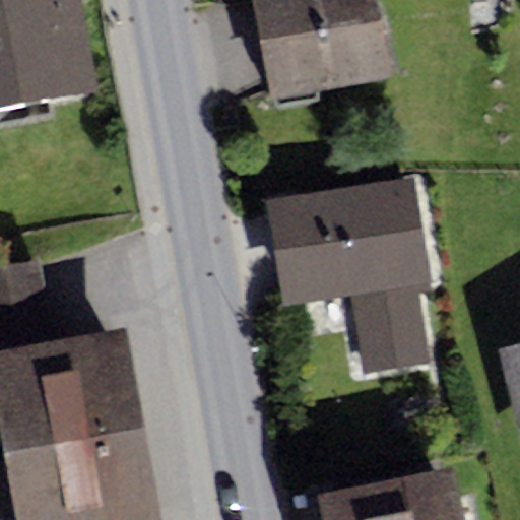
[(0,0),(0,110),(98,92),(80,0),(0,0)]
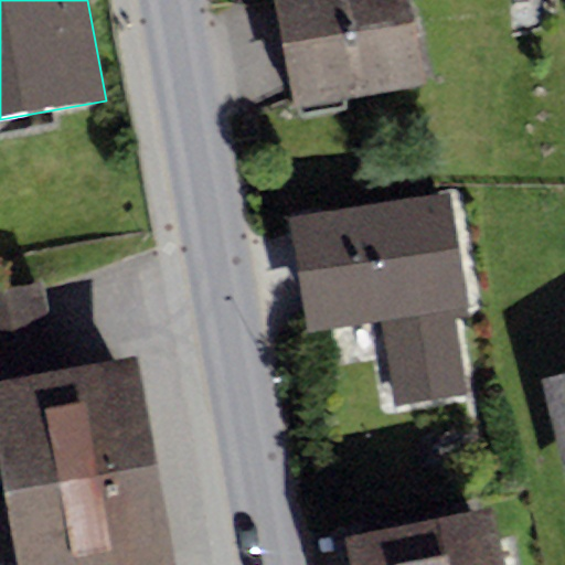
[(424,87),(407,0),(273,0),(294,110),(424,87)]
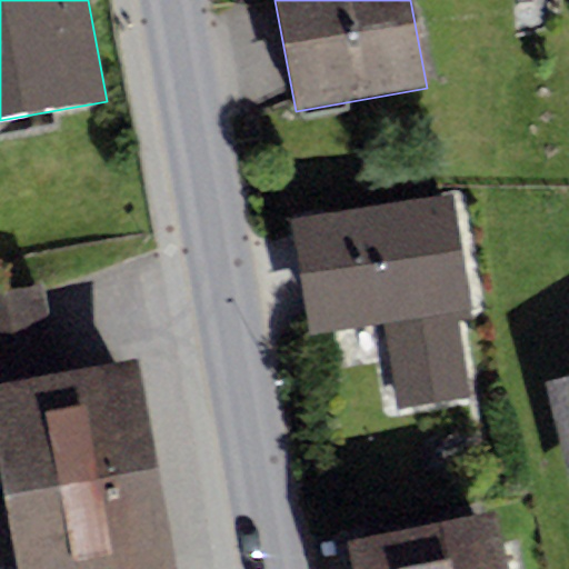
[(455,195),(292,220),(311,335),(382,322),(397,409),(470,398),(456,311),(472,309),(455,195)]
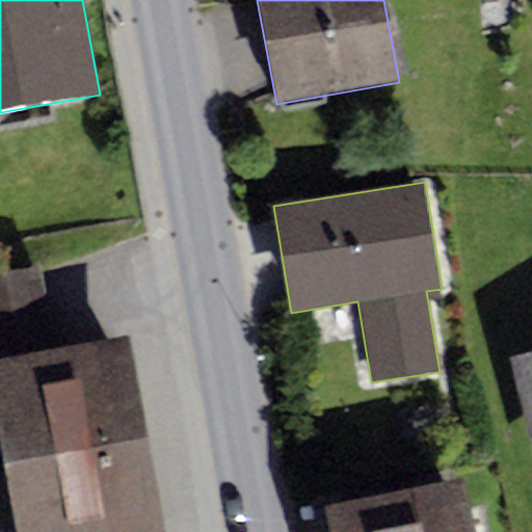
[(38,266),(0,272),(0,455),(14,531),(163,531),(127,335),(54,348),(38,266)]
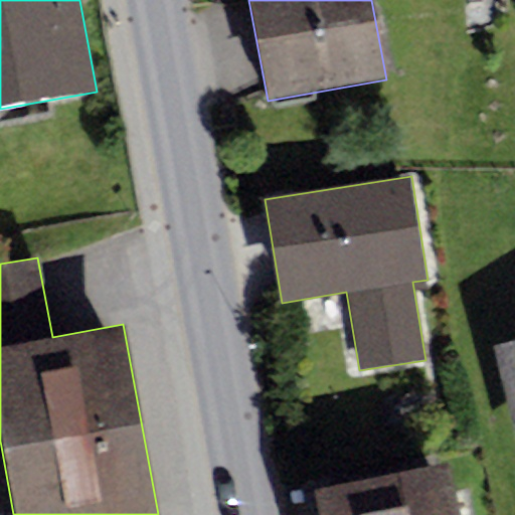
[(514,341),(496,347),(514,417),(514,341)]
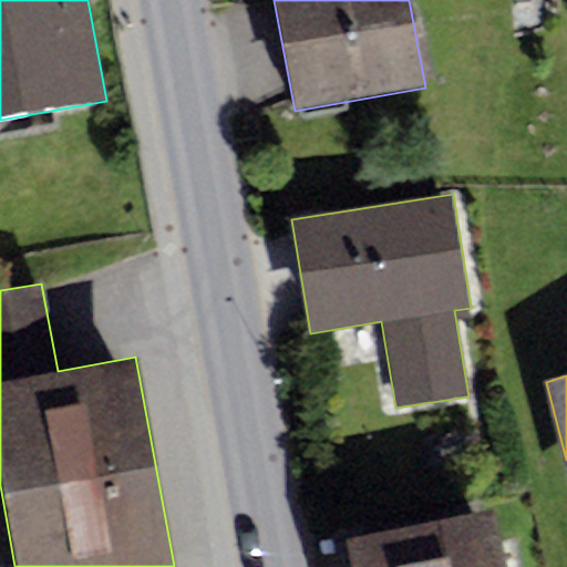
[(506,566),(494,506),(346,538),(352,566),(506,566)]
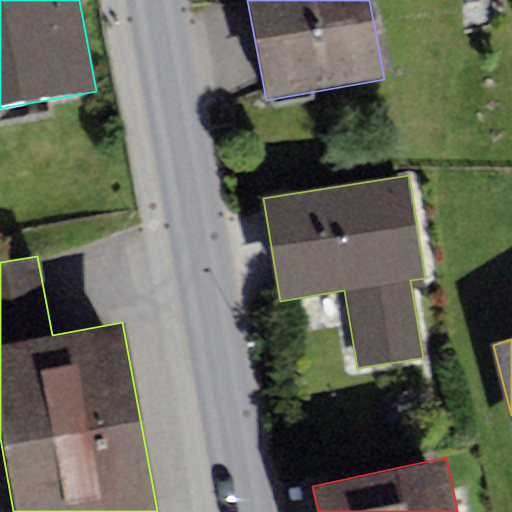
All buildings are outlined.
